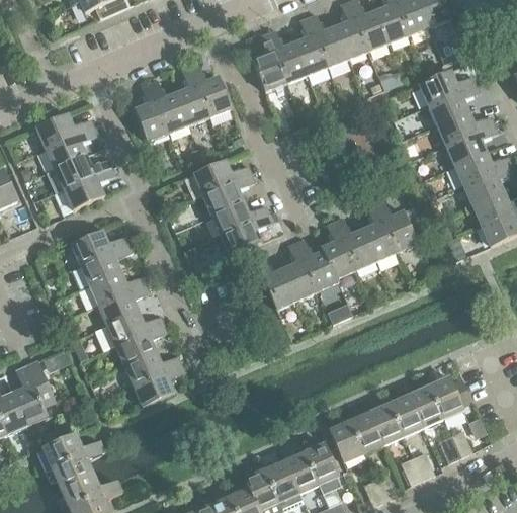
[(71,0),(72,3),(81,0),(86,10),(96,6),(101,17),(131,4),(128,0),(71,0)]
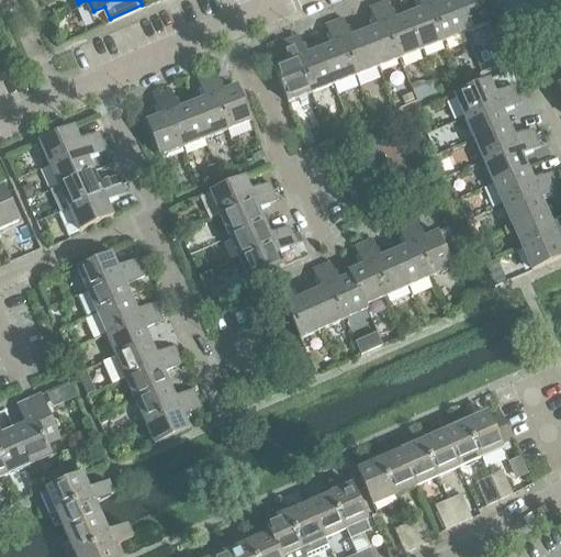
[(381,0),(378,1),(400,56),(421,47),(406,11),(394,15),(389,0),(381,0)]
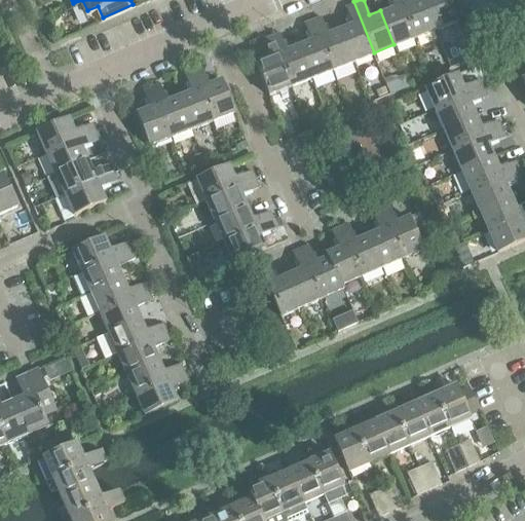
[(391,0),(394,5),(380,10),(394,44),(414,36),(400,0),(391,0)]
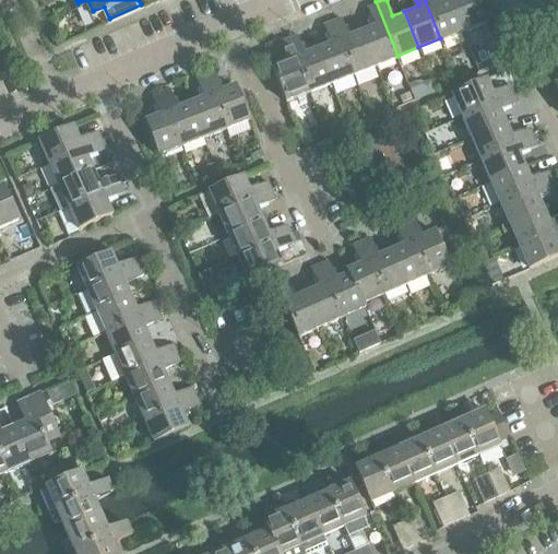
[(425,0),(440,38),(463,30),(451,0),(425,0)]
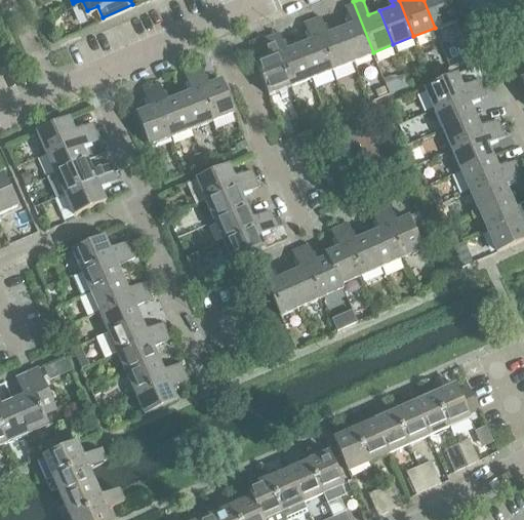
[(424,0),(435,28),(456,18),(449,0),(424,0)]
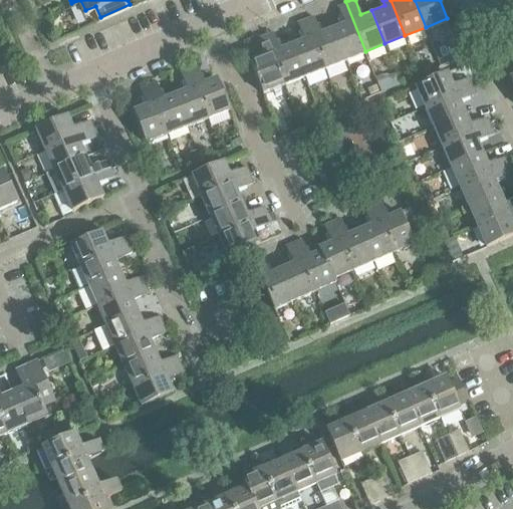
[(343,21),(332,25),(345,58),(365,51),(345,1),(337,4),(343,21)]
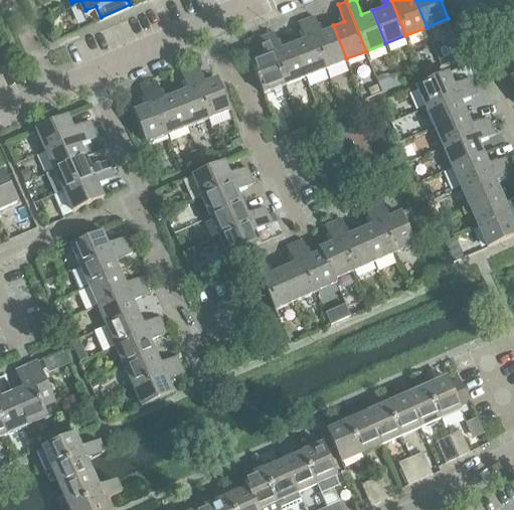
[(314,14),(306,17),(326,66),(346,58),(333,25),(320,30),(314,14)]
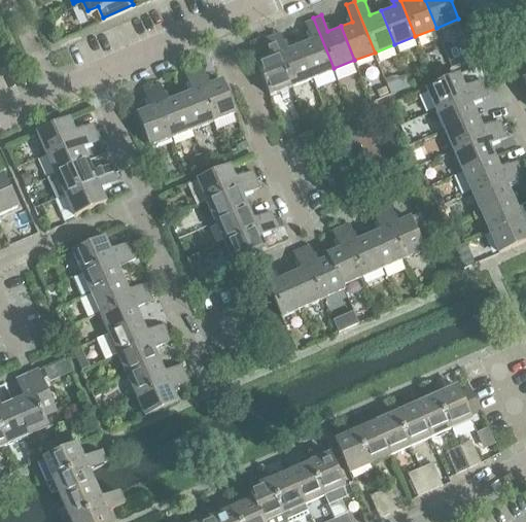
[(311,37),(299,42),(312,76),(334,68),(313,18),(305,21),(311,37)]
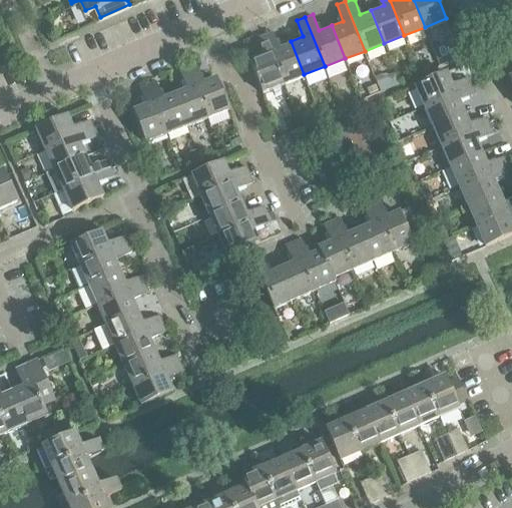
[(274,29),(264,33),(284,82),(304,74),(291,41),(280,46),(274,29)]
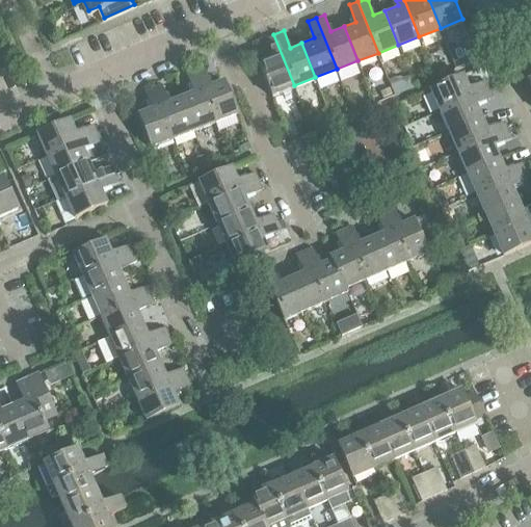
[(294,85),(273,34),(266,37),(272,54),(260,59),(273,94),(294,85)]
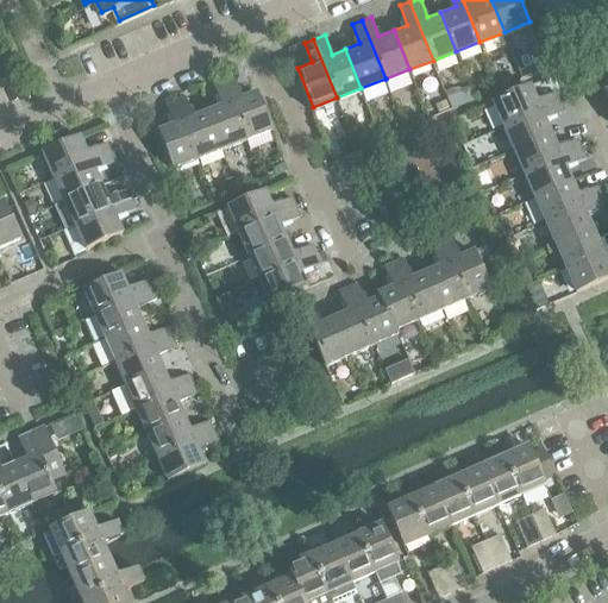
[(233,75),(223,80),(246,137),(271,127),(256,88),(240,93),(233,75)]
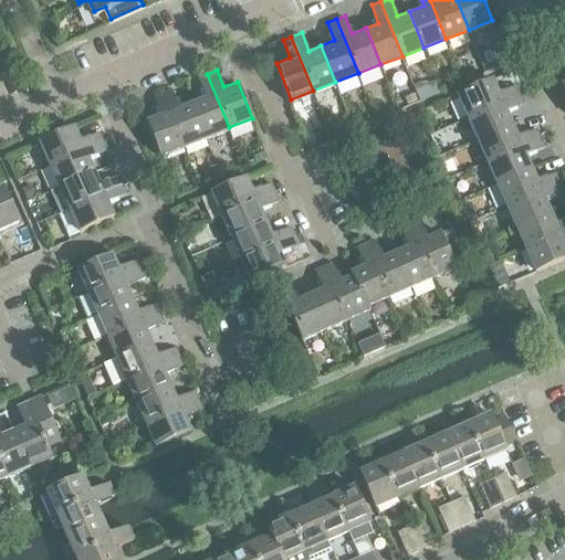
[(206,94),(192,99),(207,136),(229,127),(207,74),(199,76),(206,94)]
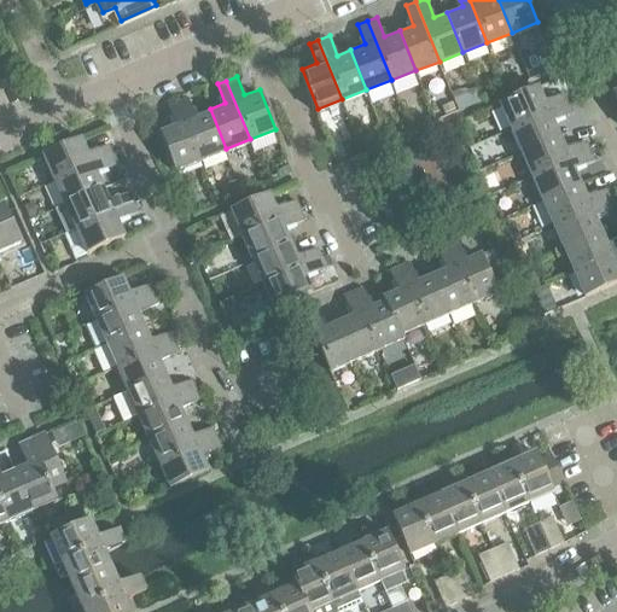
[(457,86),(450,88),(458,106),(482,97),(476,82),(469,86),(463,85),(457,86)]
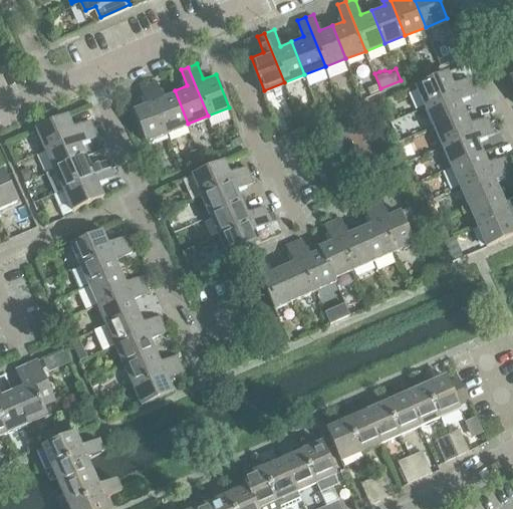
[(416,83),(425,104),(473,83),(469,75),(452,82),(446,70),(416,83)]
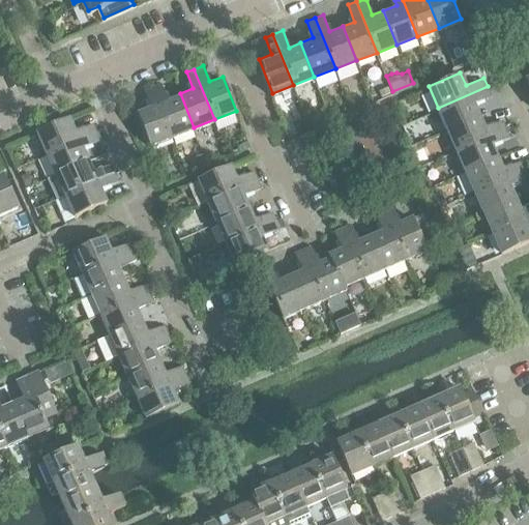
[(162,82),(153,85),(173,136),(194,127),(180,93),(168,97),(162,82)]
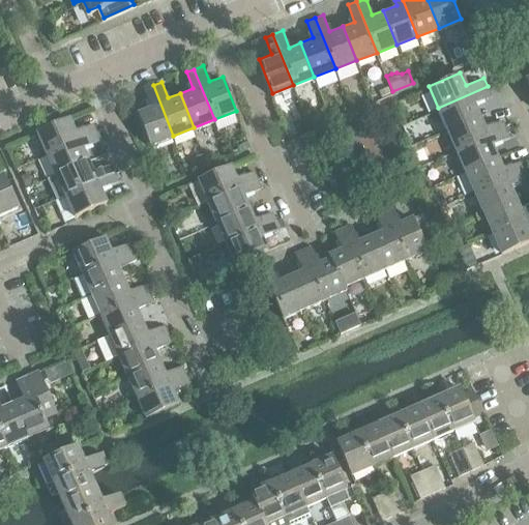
[(379,88),(381,94),(390,90),(388,84),(379,88)]
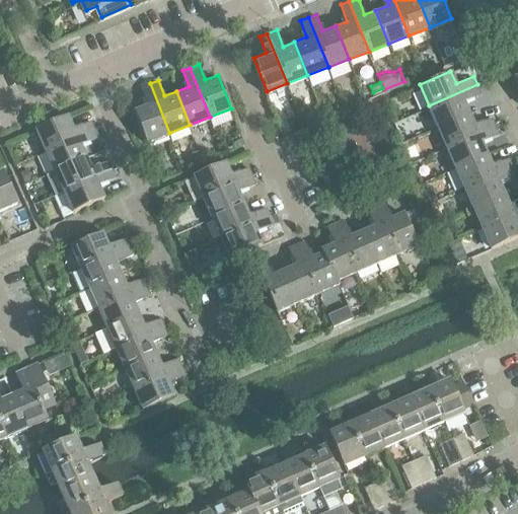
[(169,133),(150,83),(142,86),(148,102),(135,107),(148,141),(169,133)]
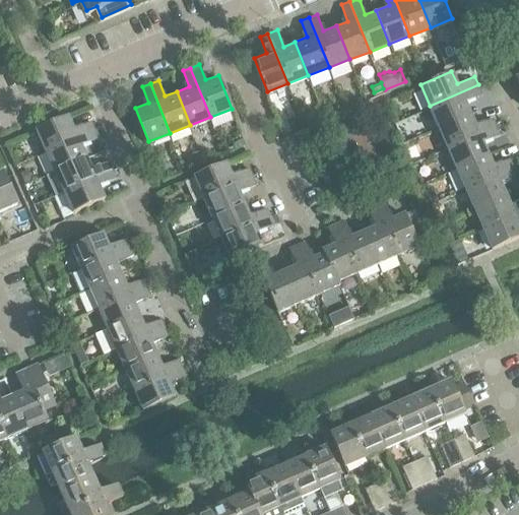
[(430,106),(438,125),(469,112),(464,100),(481,92),(478,84),(430,106)]
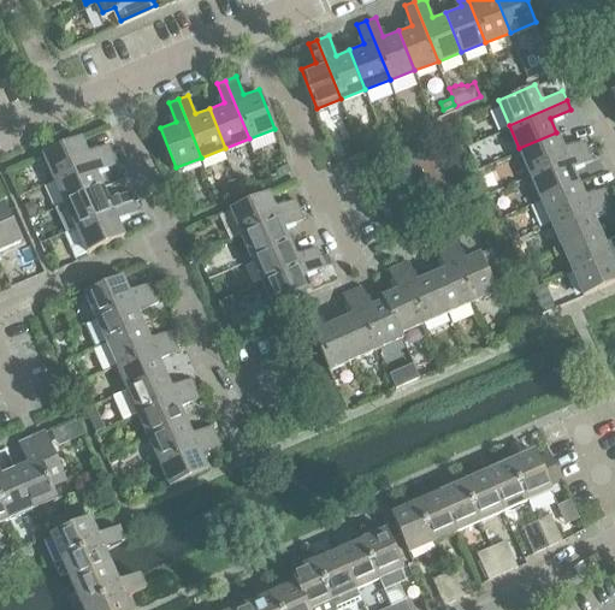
[(519,148),(530,173),(587,147),(584,138),(562,147),(556,132),(519,148)]
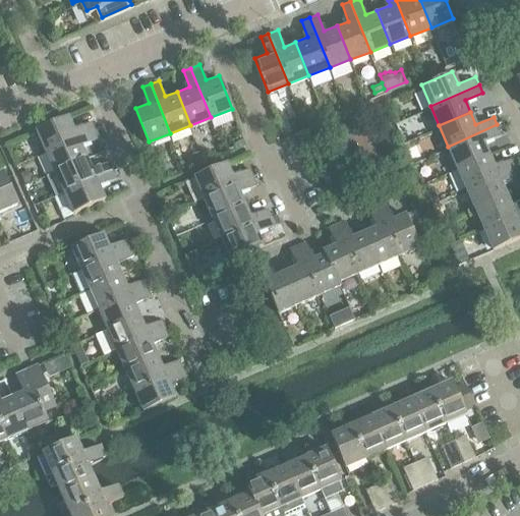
[(37,127),(47,151),(96,128),(92,119),(74,126),(69,113),(37,127)]
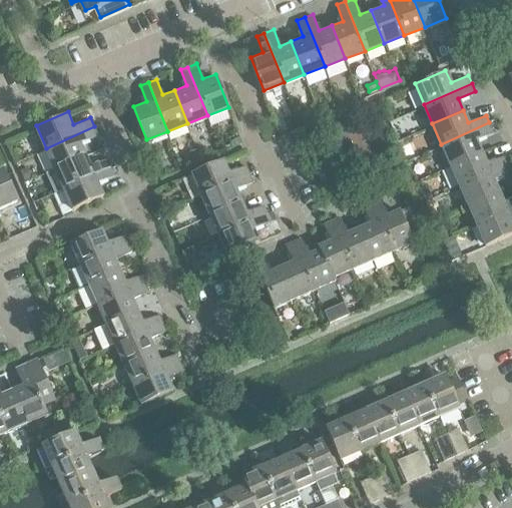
[(298,122),(295,112),(284,115),(288,126),(298,122)]
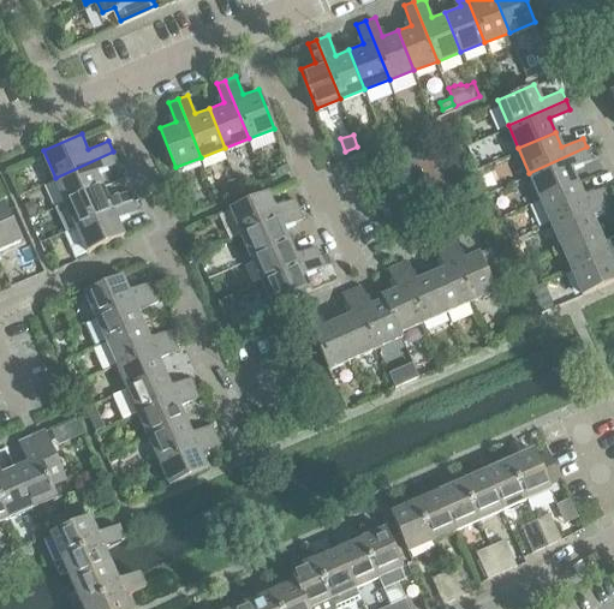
[(529,173),(538,196),(576,180),(570,166),(591,157),(586,147),(529,173)]
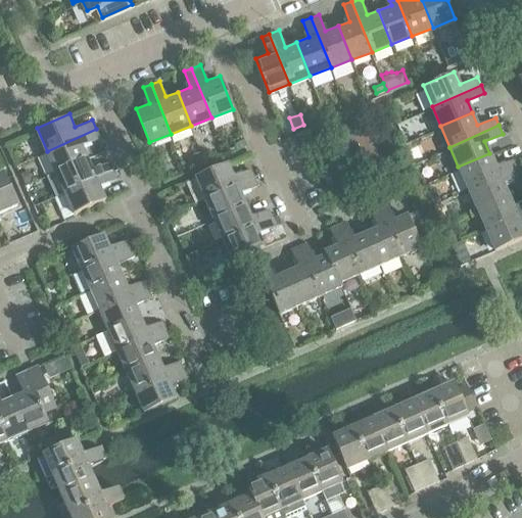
[(47,151),(55,171),(88,155),(83,143),(99,136),(96,129),(47,151)]
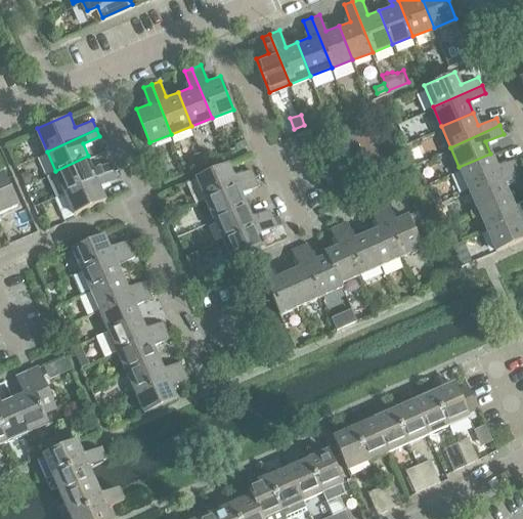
[(247,143),(244,136),(233,141),(236,147),(247,143)]
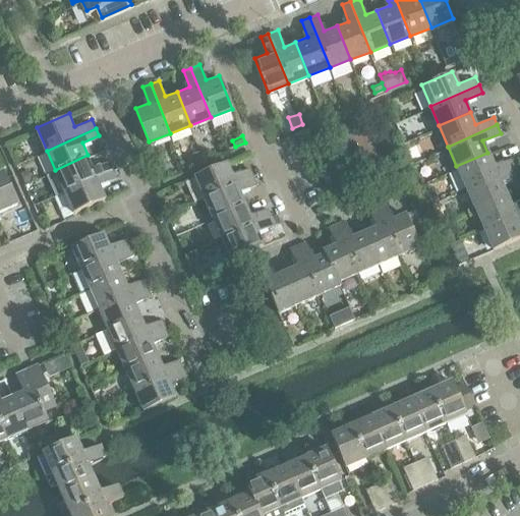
[(206,160),(201,152),(192,156),(195,164),(206,160)]
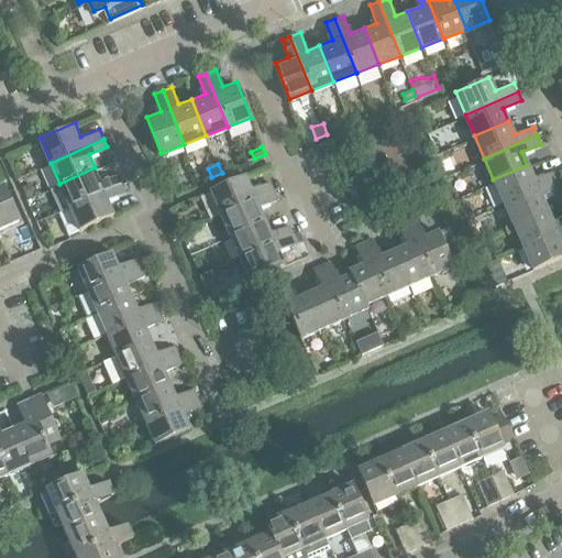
[(493,179),(502,201),(555,177),(552,171),(532,178),(527,165),(493,179)]
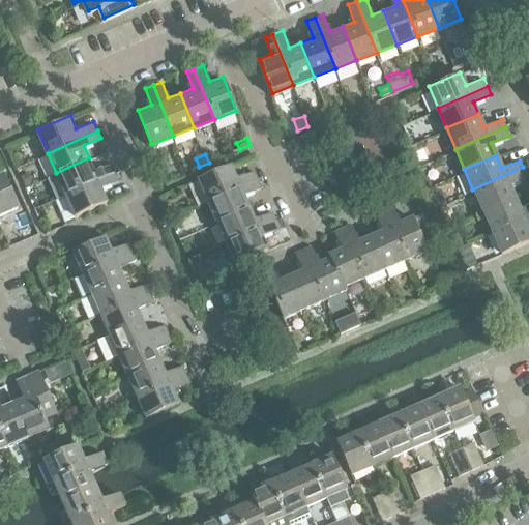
[(56,173),(65,194),(116,171),(112,162),(94,170),(89,157),(56,173)]
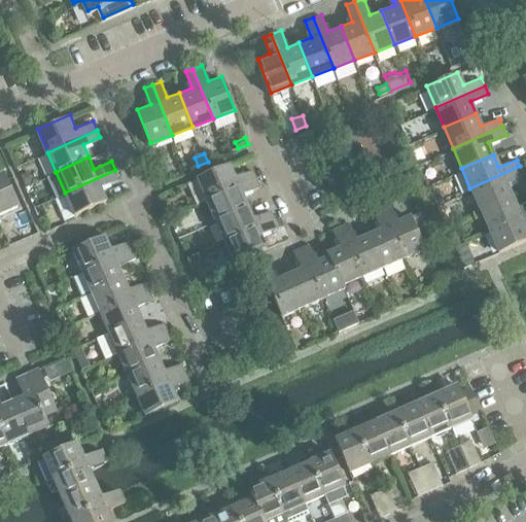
[(197,178),(206,200),(256,177),(252,169),(235,176),(230,163),(197,178)]
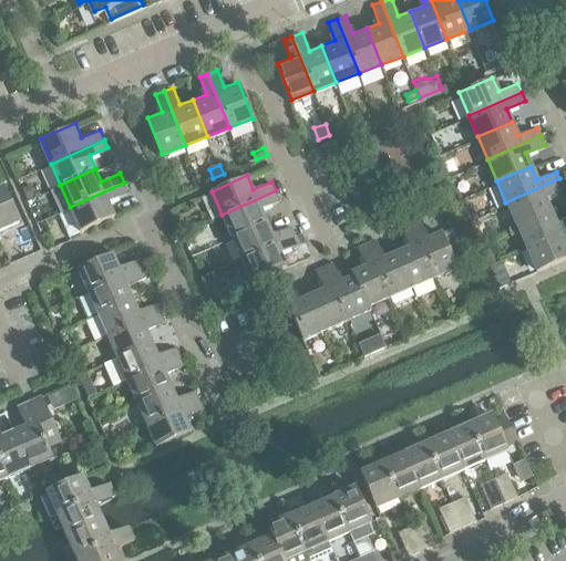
[(505,203),(515,225),(549,210),(544,197),(564,189),(559,178),(505,203)]
